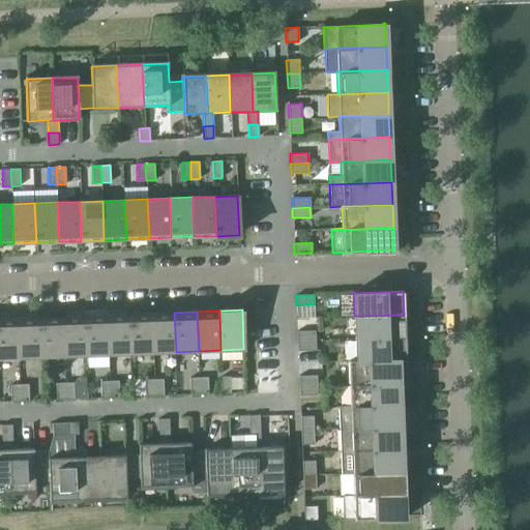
[(174,313),(152,314),(153,353),(176,352),(174,313)]
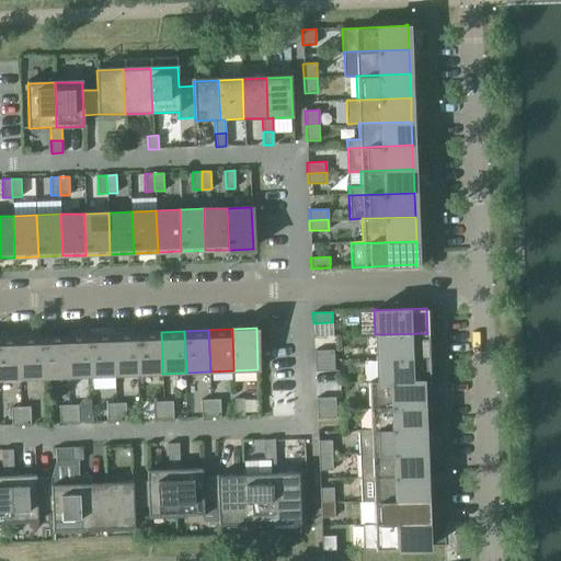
[(161,332),(137,333),(138,375),(162,374),(161,332)]
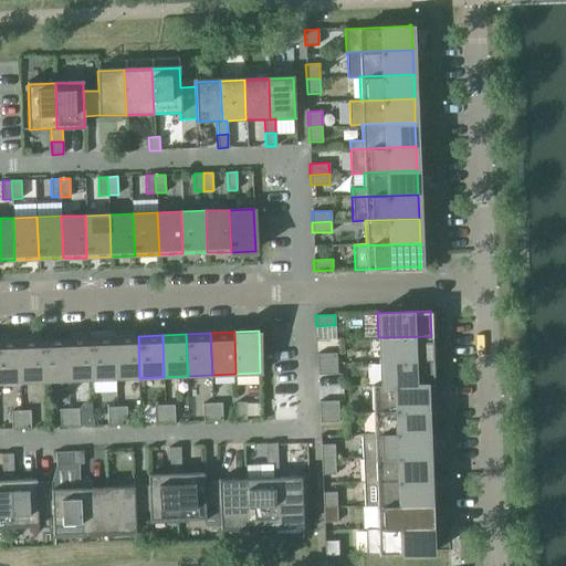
[(114,336),(90,337),(92,379),(115,379),(114,336)]
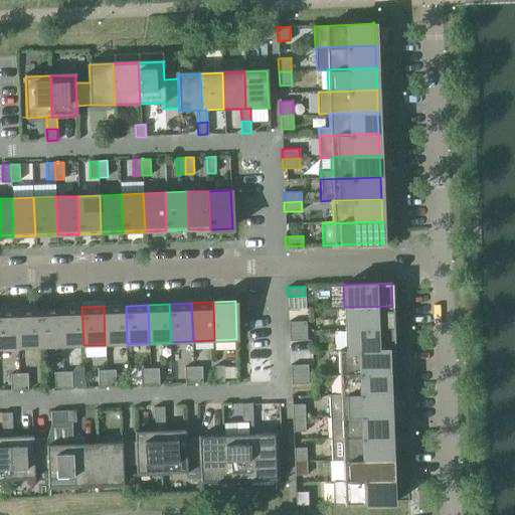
[(126,306),(104,306),(105,345),(127,344),(126,306)]
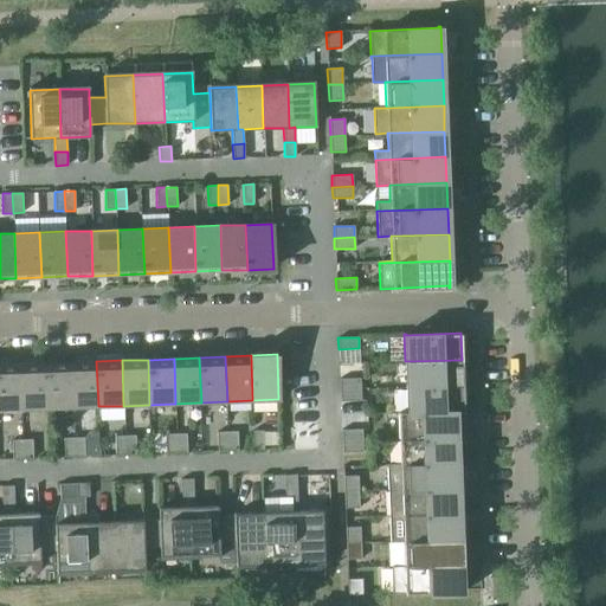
[(405,361),(406,388),(463,386),(462,360),(405,361)]
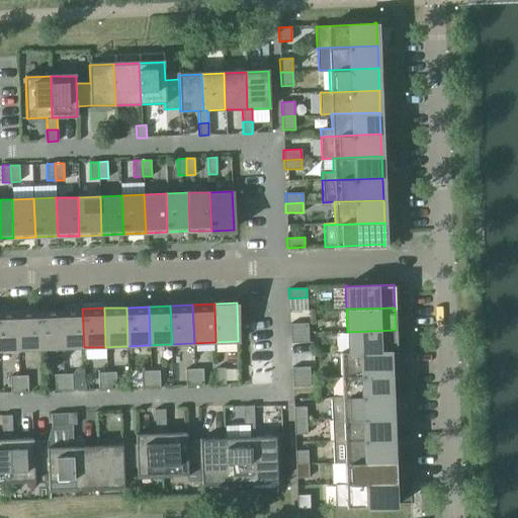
[(82,309),(60,310),(62,348),(84,347),(82,309)]
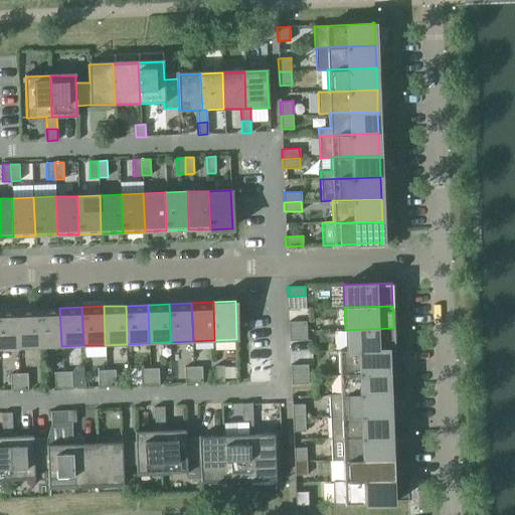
[(59,308),(38,309),(39,347),(61,346),(59,308)]
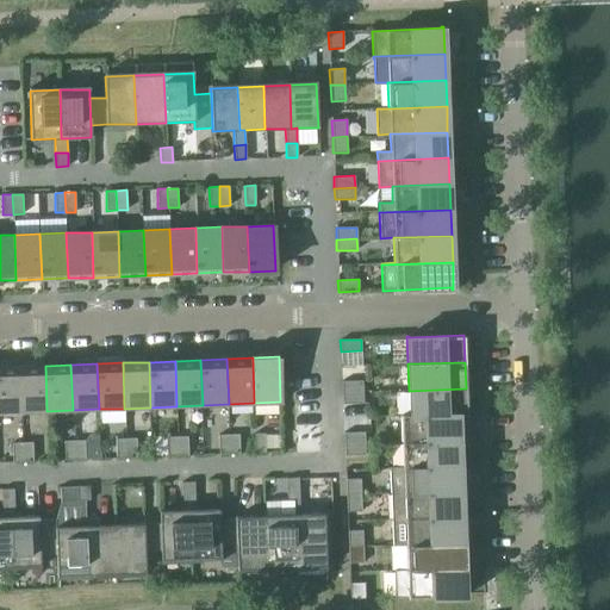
[(45,366),(19,367),(20,412),(47,411),(45,366)]
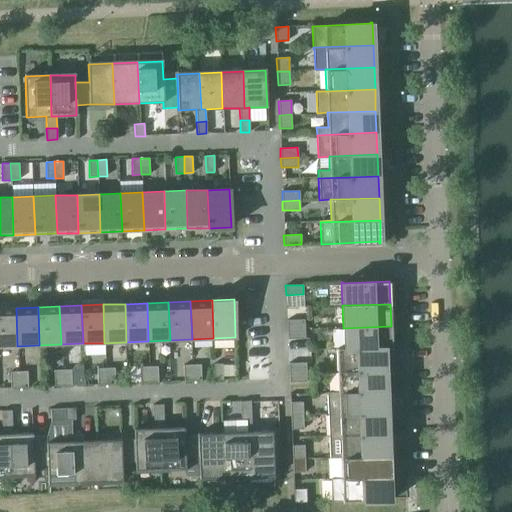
[(16,308),(0,308),(0,346),(17,346),(16,308)]
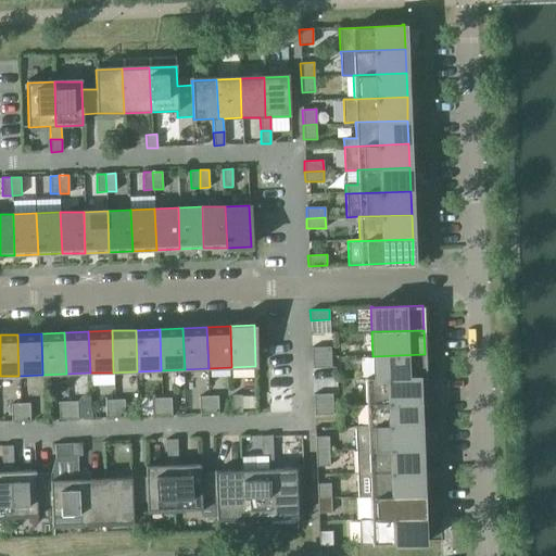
[(312,348),(312,358),(330,357),(330,346),(312,348)]
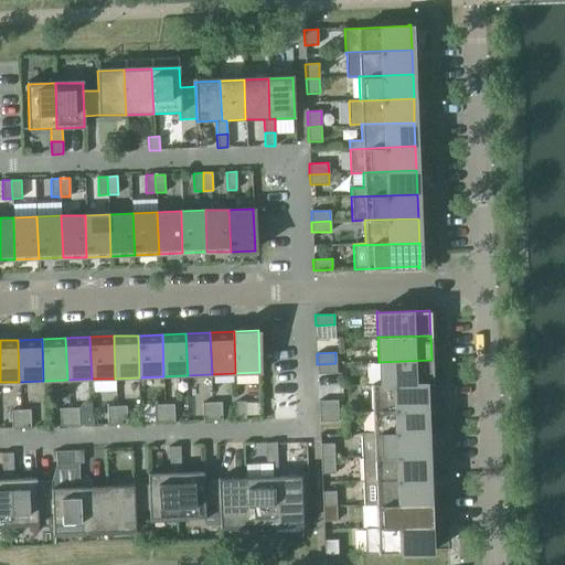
[(371,384),(371,387),(425,385),(433,384),(432,360),(379,362),(379,383),(371,384)]
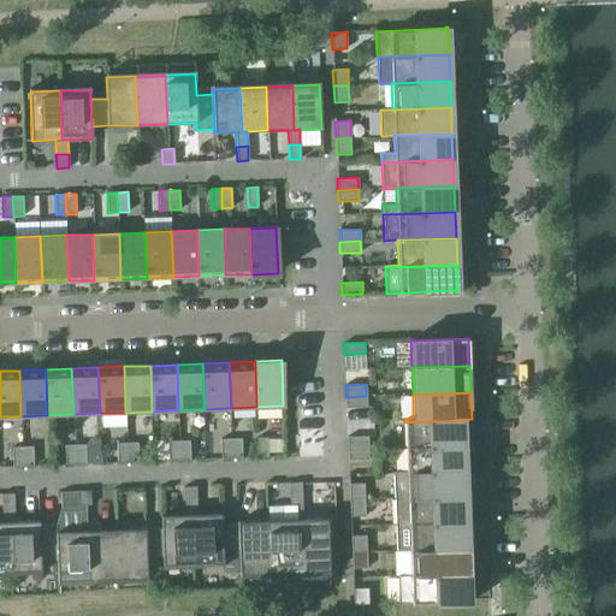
[(366,396),(345,397),(345,408),(367,407),(366,396)]
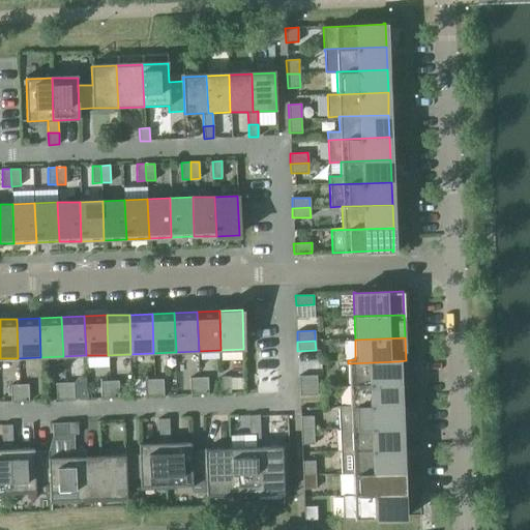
[(348,363),(349,385),(399,383),(399,361),(348,363)]
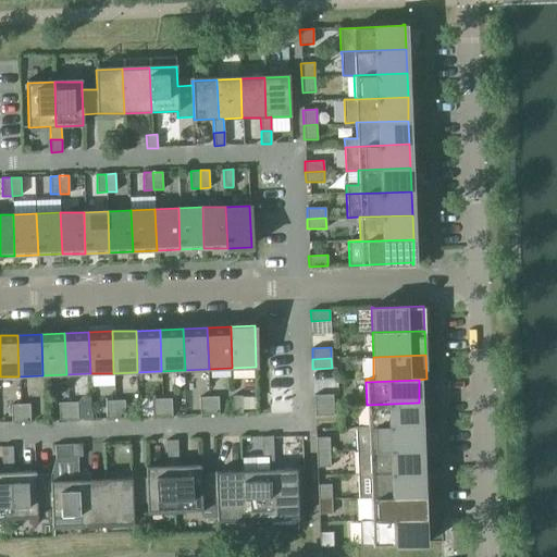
[(313,395),(314,406),(333,405),(333,394),(313,395)]
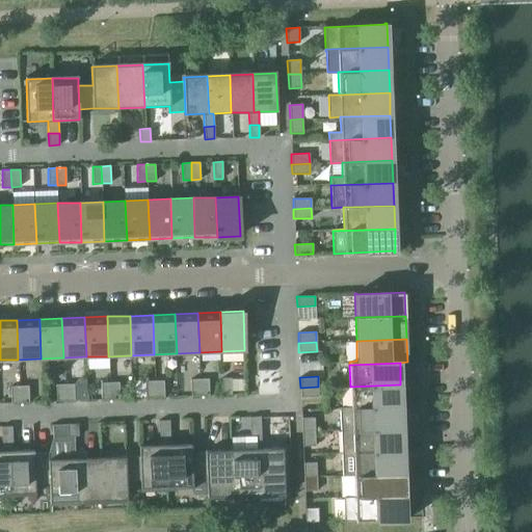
[(221,378),(222,395),(232,395),(231,378),(221,378)]
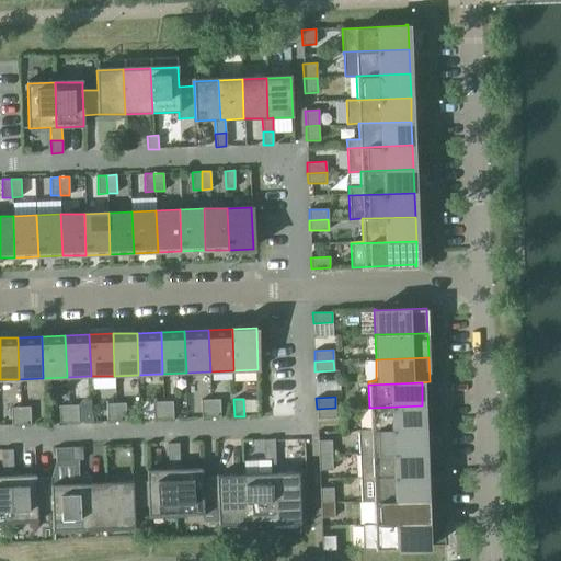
[(210,418),(210,400),(201,400),(202,418),(210,418)]
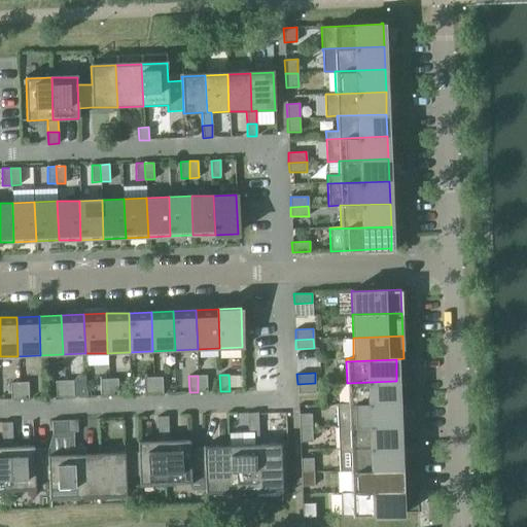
[(206,376),(198,376),(198,392),(207,392),(206,376)]
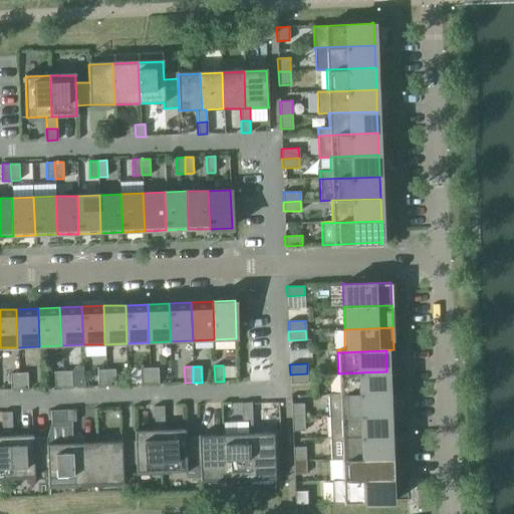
[(150,384),(150,367),(141,368),(142,384),(150,384)]
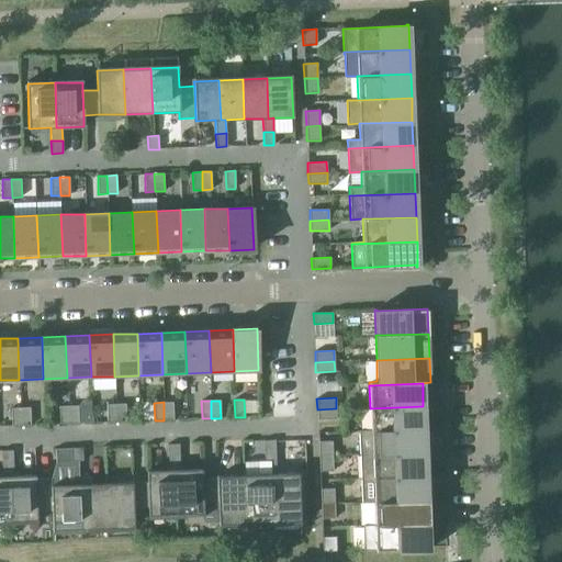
[(172,402),(164,402),(164,420),(173,419),(172,402)]
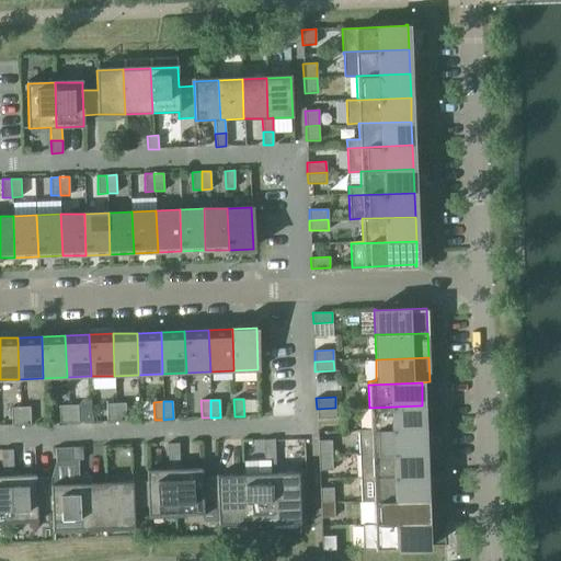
[(116,421),(116,403),(106,403),(107,422),(116,421)]
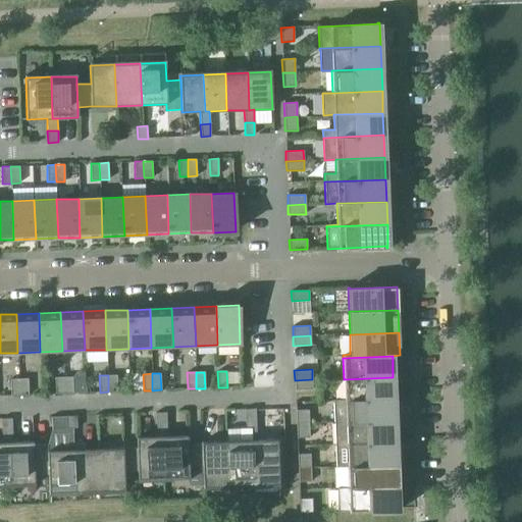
[(116,375),(108,375),(108,392),(117,392),(116,375)]
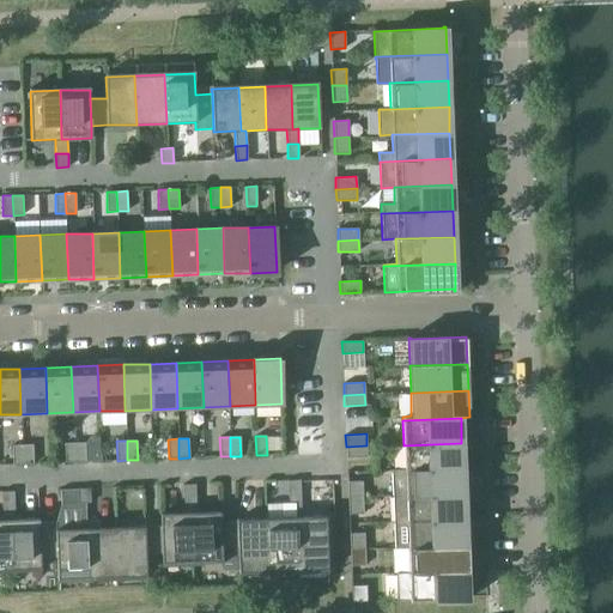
[(85,442),(74,443),(76,462),(86,462),(85,442)]
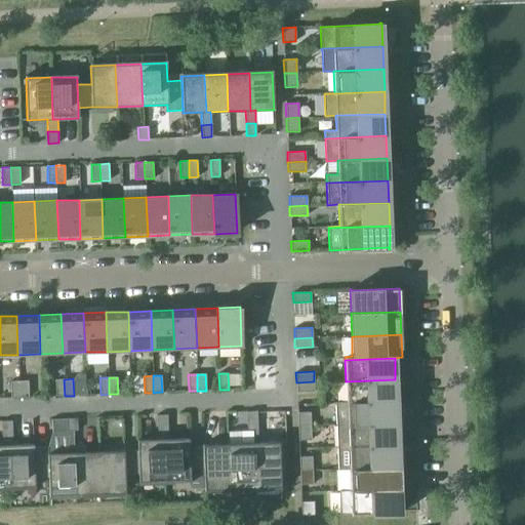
[(65,396),(64,379),(55,379),(55,396),(65,396)]
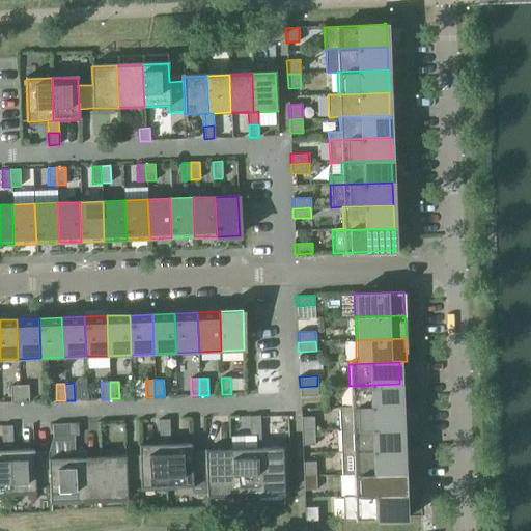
[(339,407),(339,409),(400,407),(399,384),(350,386),(351,407),(339,407)]
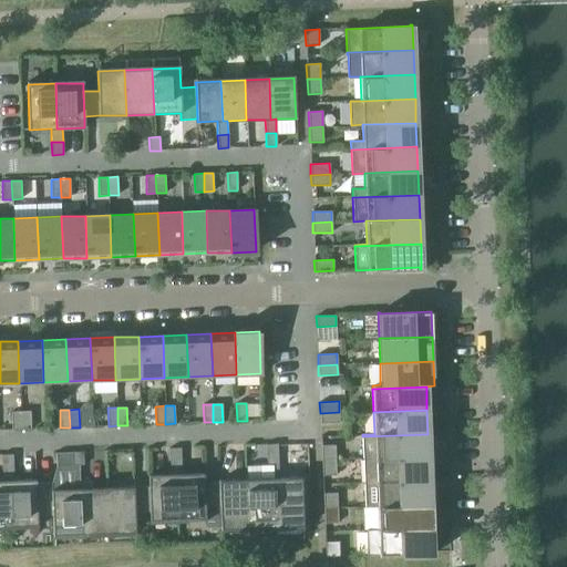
[(21,430),(21,411),(11,412),(12,430),(21,430)]
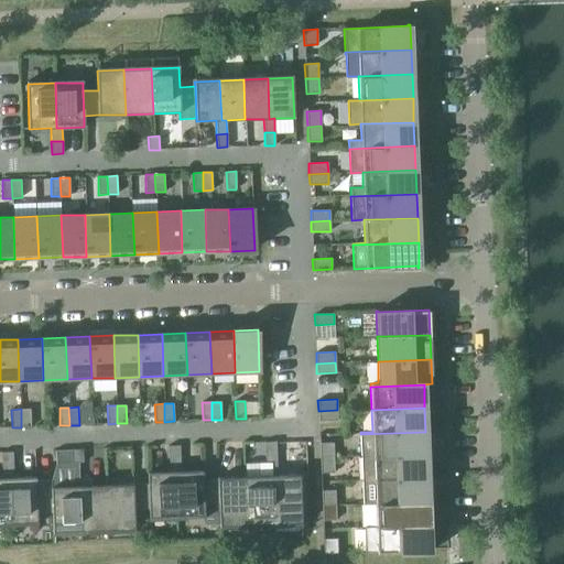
[(30,409),(21,409),(21,427),(31,426),(30,409)]
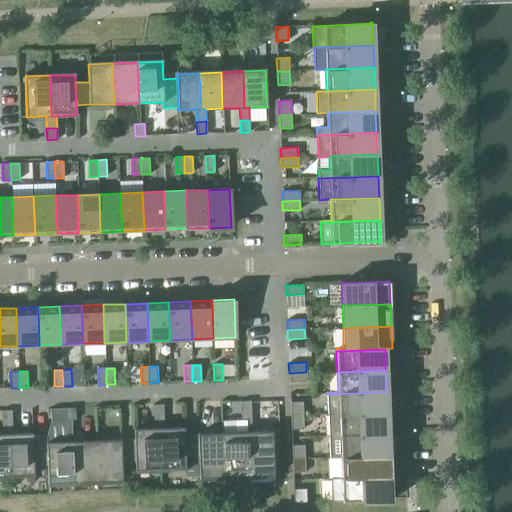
[(306,372),(289,373),(289,382),(306,382),(306,372)]
